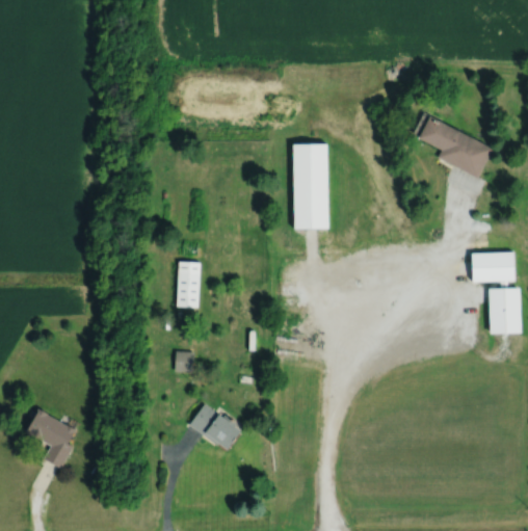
[(494,148),(428,116),(419,138),(442,150),(439,158),(479,178),(494,148)]
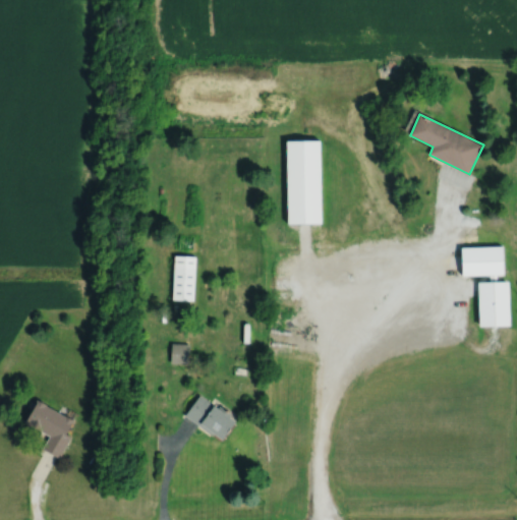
[(324,225),(324,140),(287,140),(287,225),(324,225)]
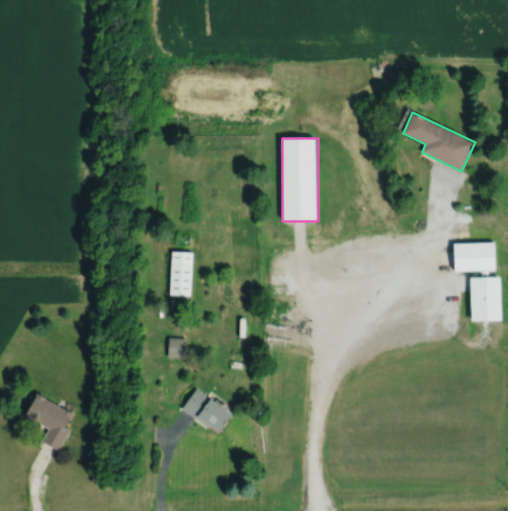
[(453,243),(453,271),(496,271),(496,243),(453,243)]
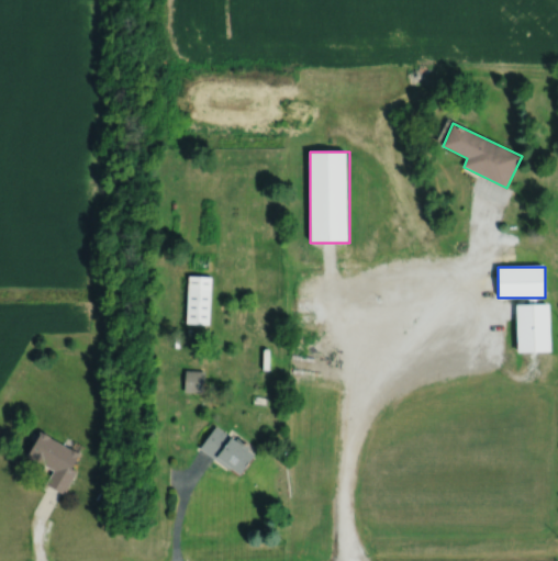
[(213,325),(213,277),(189,277),(189,325),(213,325)]
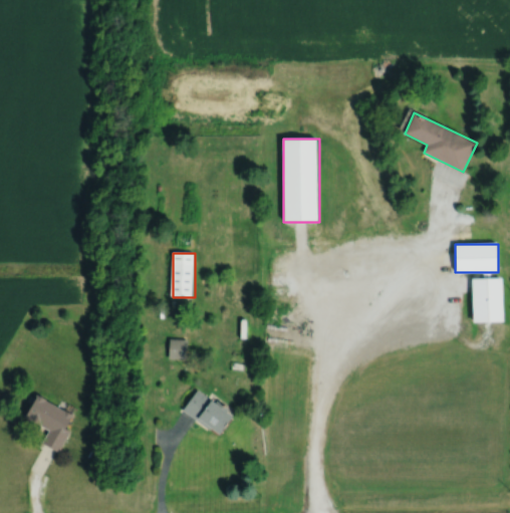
[(503,322),(503,279),(473,279),(473,322),(503,322)]
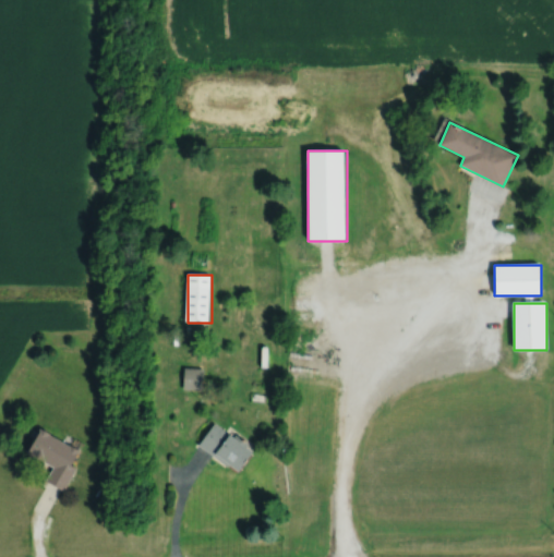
[(185,384),(207,384),(207,370),(185,370),(185,384)]
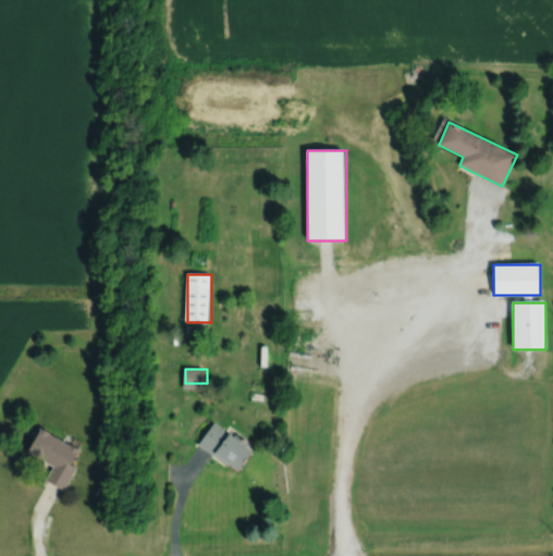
[(254,447),(211,424),(199,447),(241,471),(254,447)]
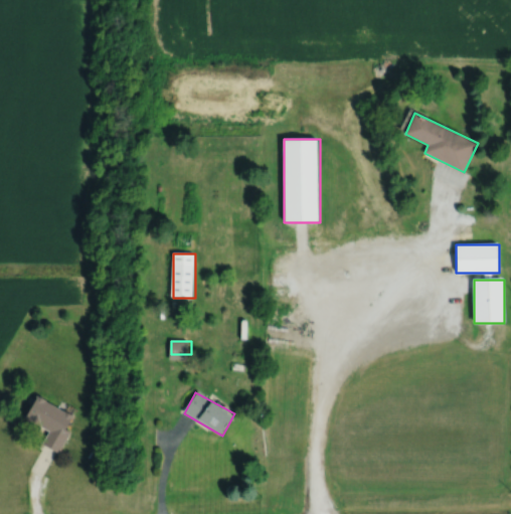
[(74,417),(37,395),(24,417),(48,433),(42,444),(59,454),(71,433),(66,431),(74,417)]
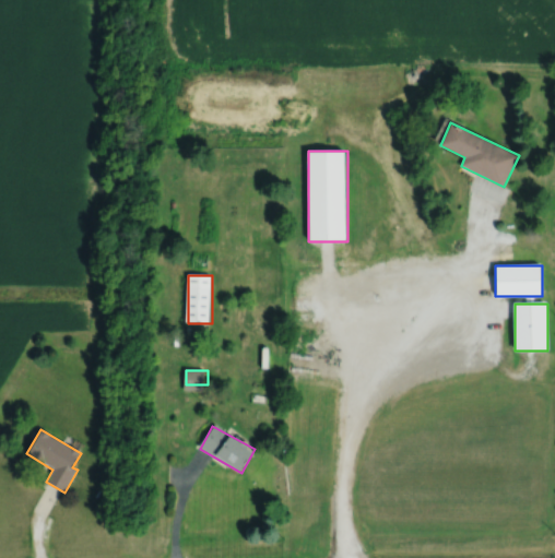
All buildings are outlined.
